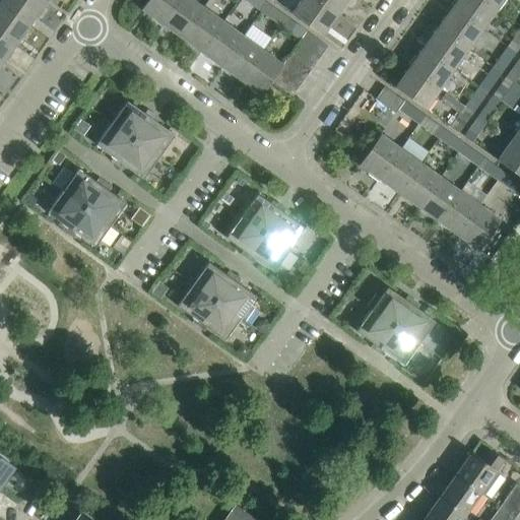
[(0,0),(0,4),(28,25),(43,5),(36,0),(0,0)]
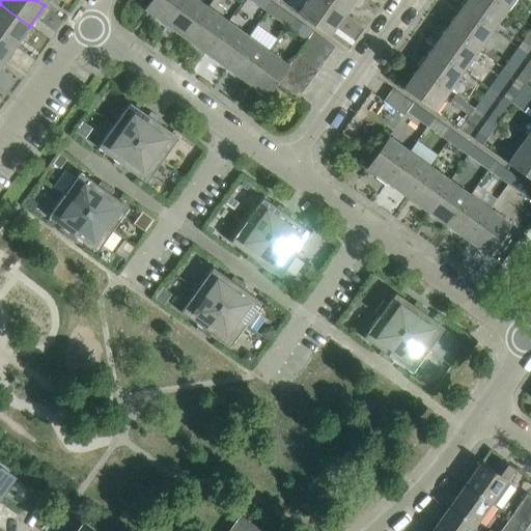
[(163,25),(165,23),(180,0),(149,0),(144,8),(155,16),(154,18),(163,25)]
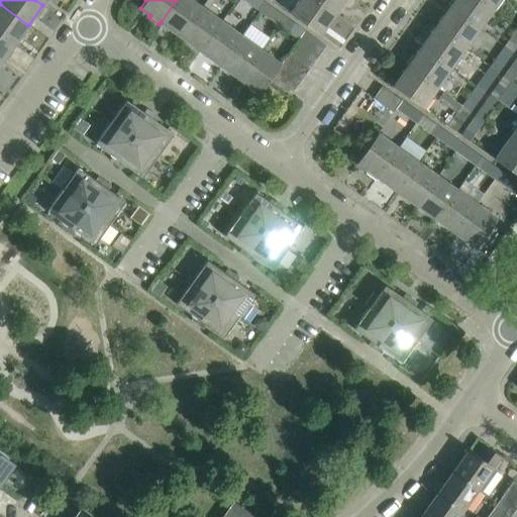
[(180,36),(201,6),(192,0),(176,0),(161,22),(180,36)]
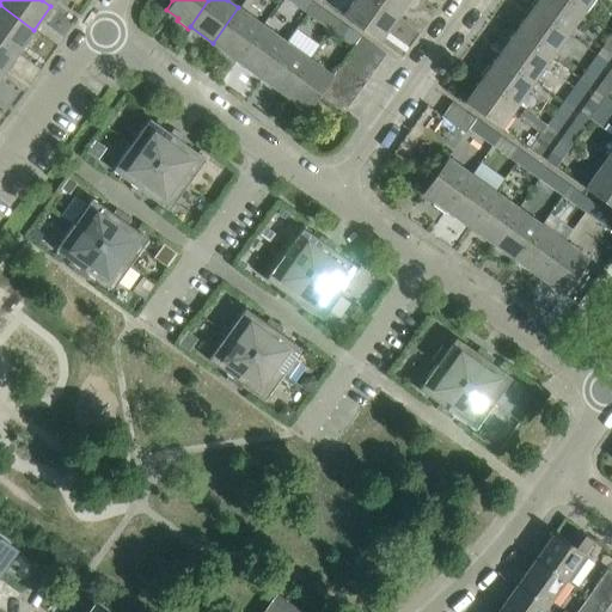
[(313,2),(310,0),(288,0),(306,12),(313,2)]
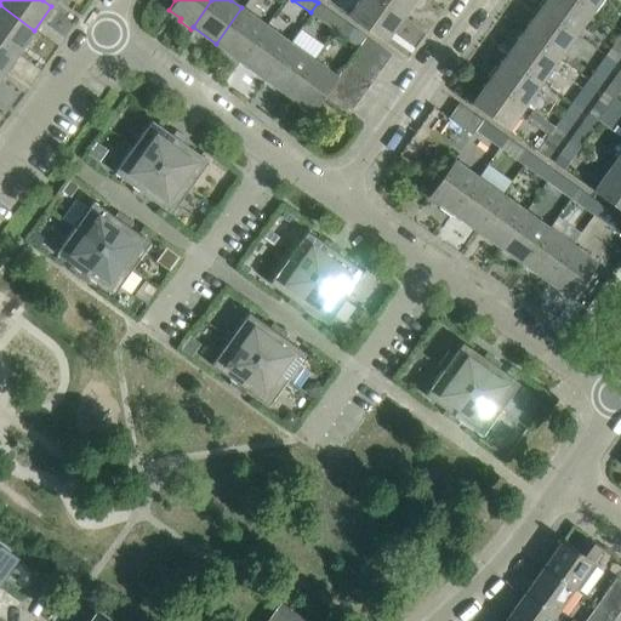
[(385,41),(402,17),(377,0),(358,0),(348,16),(385,41)]
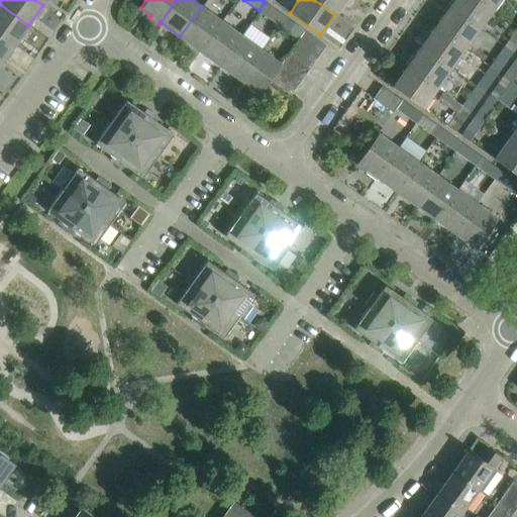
[(346,0),(314,0),(334,14),(341,4),(343,5),(346,0)]
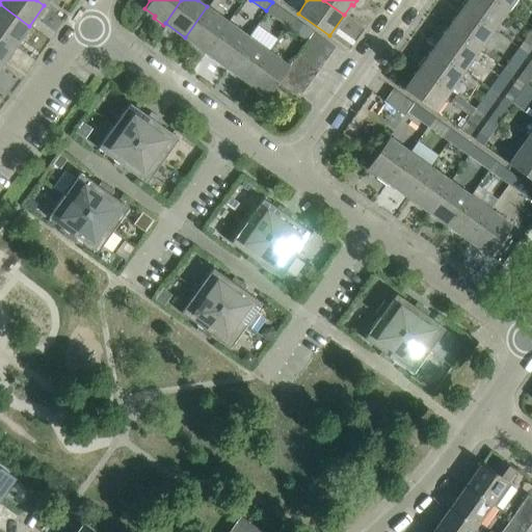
[(508,8),(496,0),(463,0),(460,5),(462,6),(494,28),(508,8)]
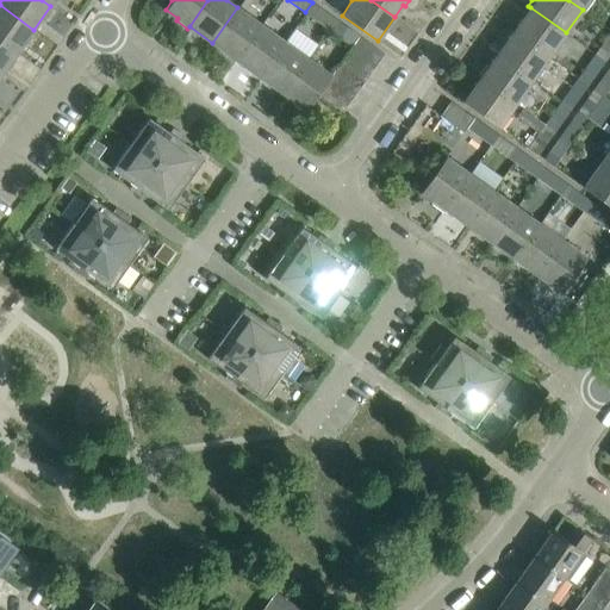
[(336,19),(312,2),(305,12),(329,29),(336,19)]
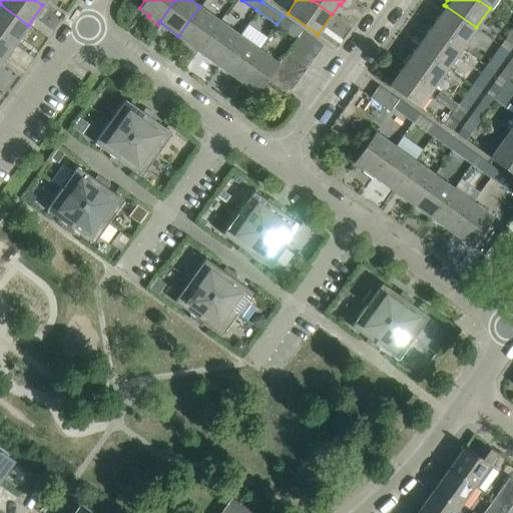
[(0,34),(14,44),(28,25),(0,4),(0,34)]
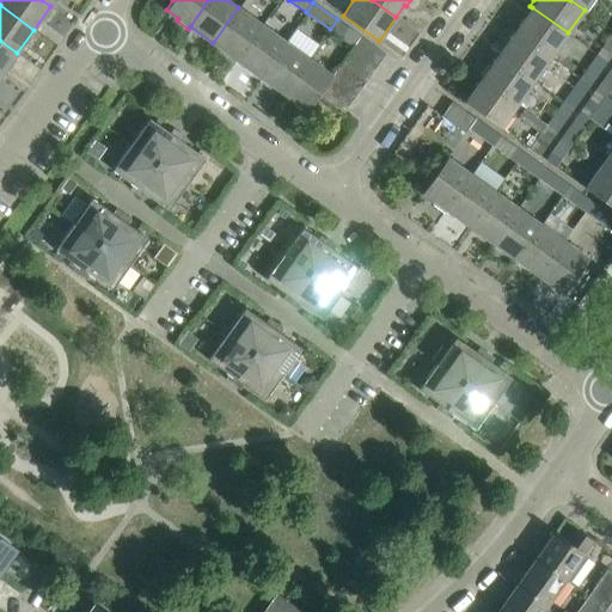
[(237,60),(262,25),(238,7),(213,43),(237,60)]
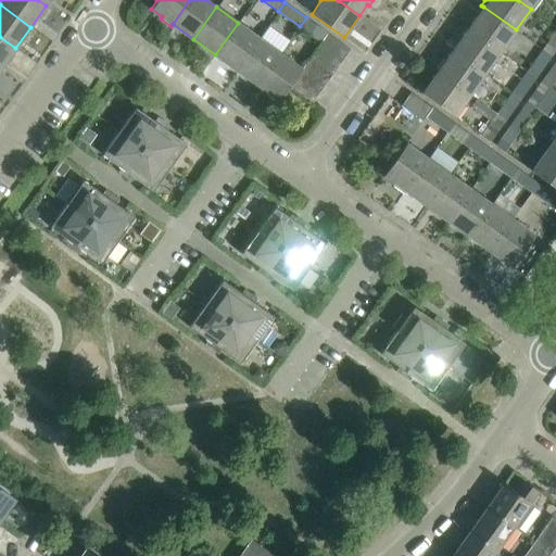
[(516,29),(483,7),(468,28),(501,51),(516,29)]
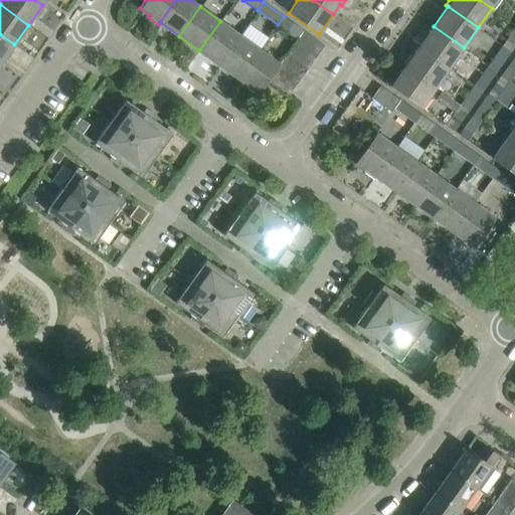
[(303,30),(284,16),(278,24),(298,38),(303,30)]
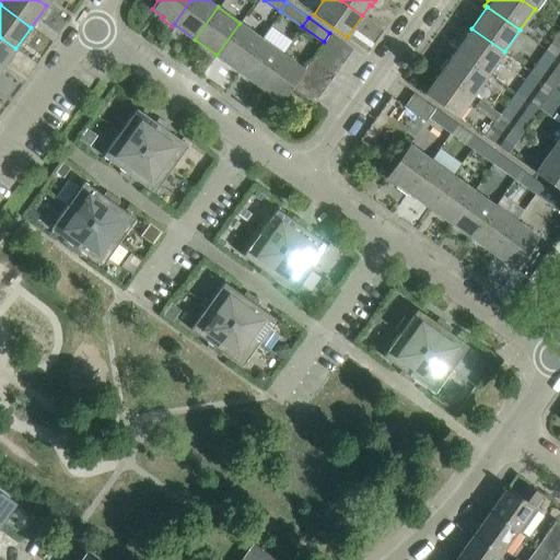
[(237,70),(261,38),(240,23),(217,55),(237,70)]
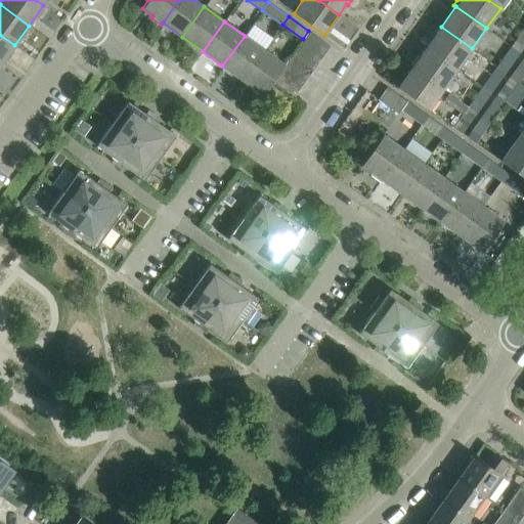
[(472,48),(441,27),(427,47),(457,69),(472,48)]
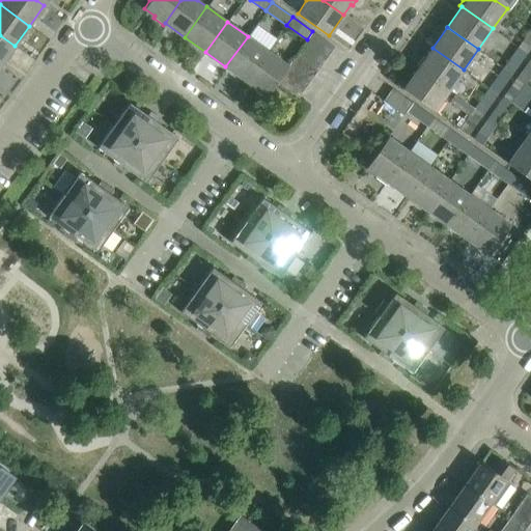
[(527,53),(530,46),(530,28),(518,47),(527,53)]
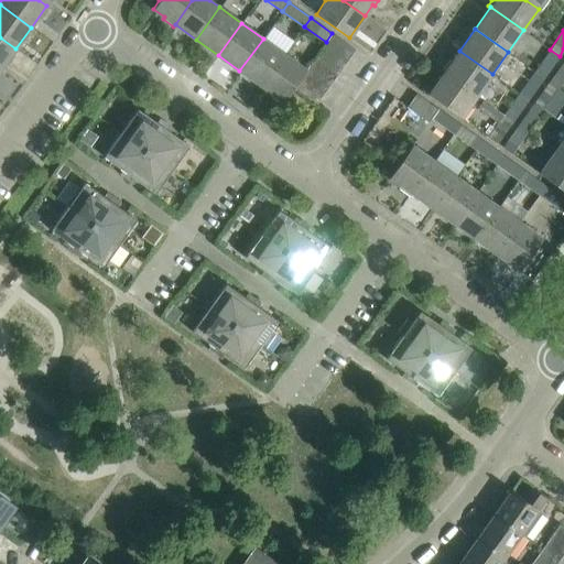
[(355,50),(332,33),(326,42),(324,44),(347,61),(355,50)]
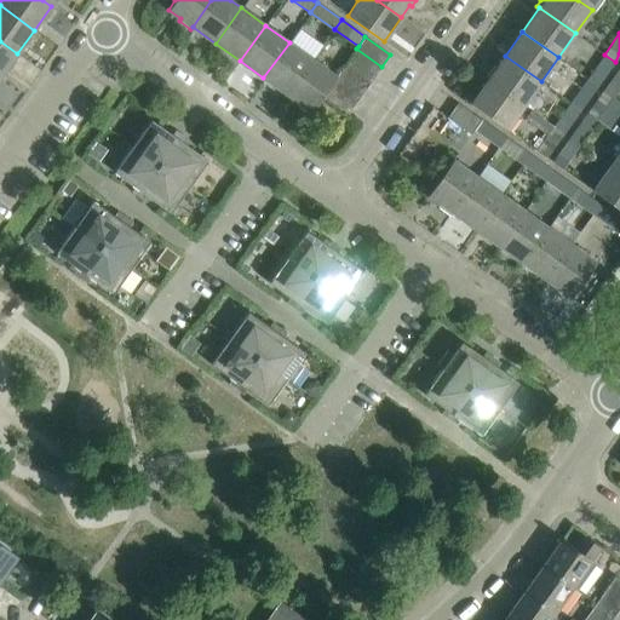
[(0,76),(17,53),(0,41),(0,76)]
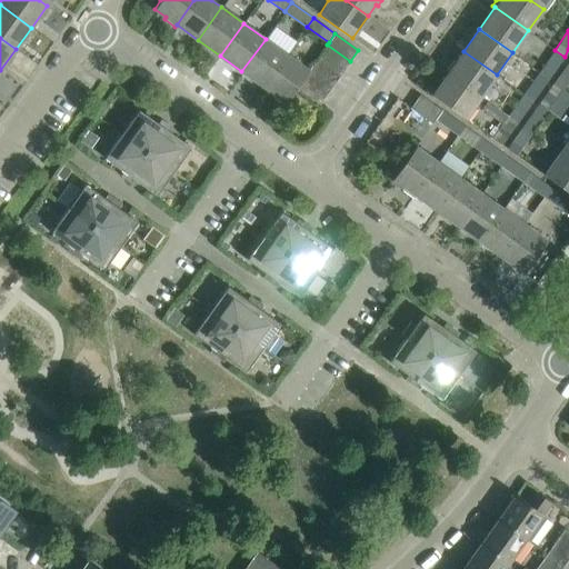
[(263,87),(287,55),(266,39),(241,71),(263,87)]
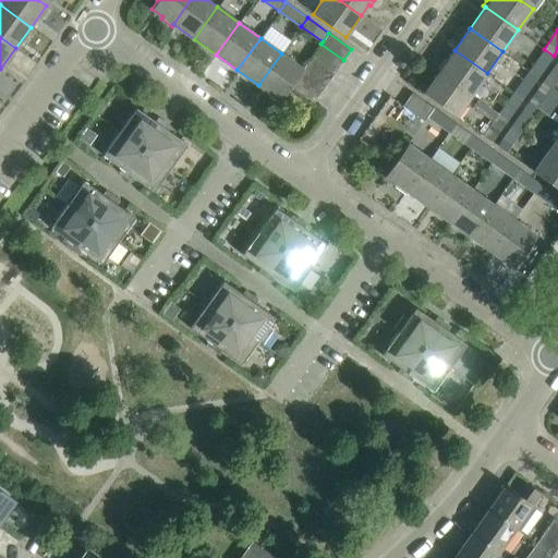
[(343,60),(320,44),(313,55),(336,71),(343,60)]
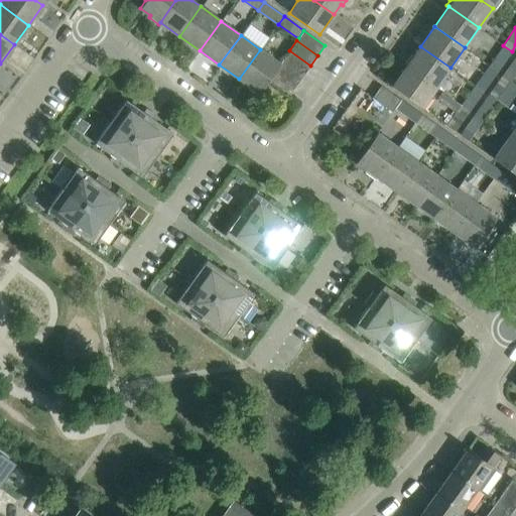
[(498,72),(512,51),(503,45),(489,66),(498,72)]
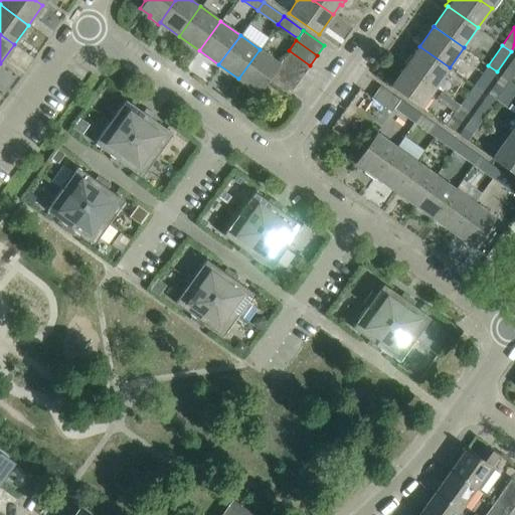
[(450,67),(419,46),(412,55),(410,54),(403,63),(405,65),(436,87),(450,67)]
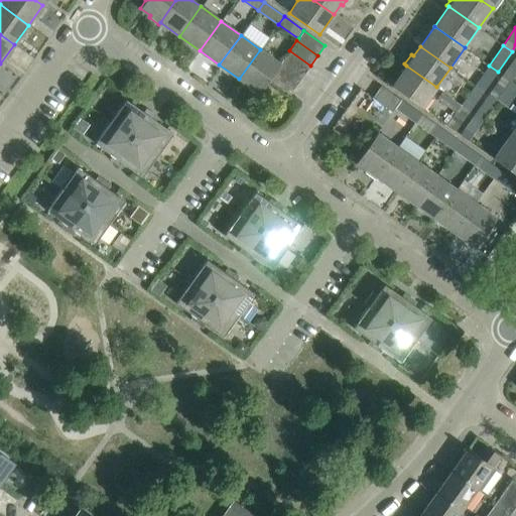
[(267,81),(275,71),(280,63),(260,49),(239,79),(249,86),(247,88),(257,95),(258,93),(259,93),(267,81)]
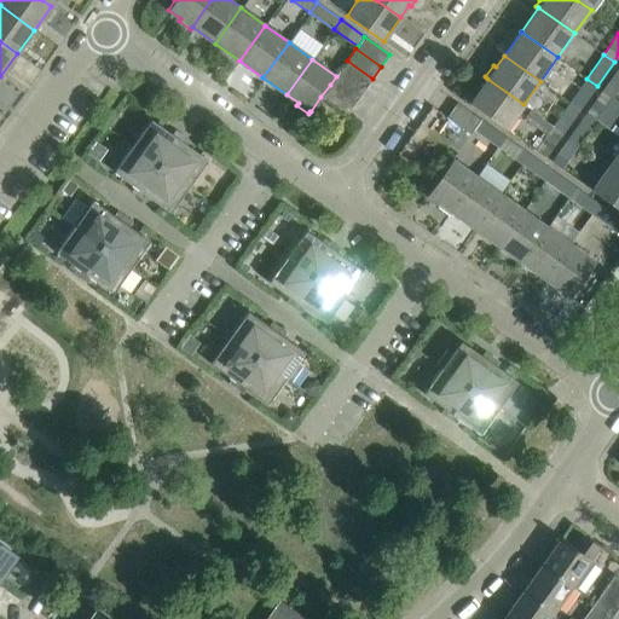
[(372,79),(347,61),(339,73),(364,91),(372,79)]
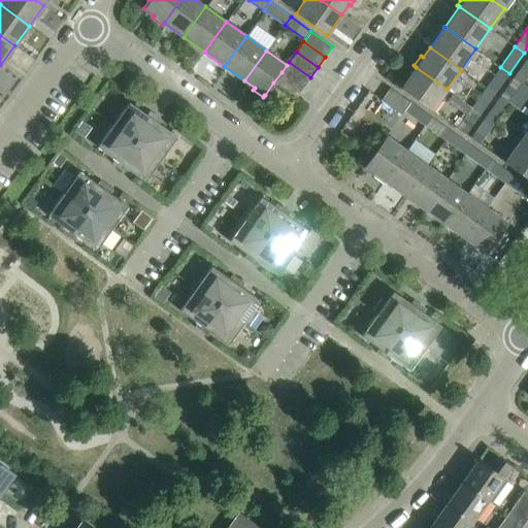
[(523,83),(527,74),(527,57),(515,76),(523,83)]
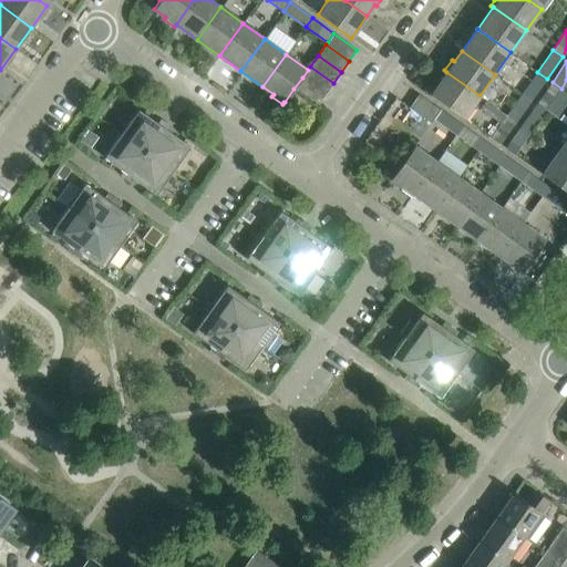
[(333,83),(310,66),(308,70),(302,78),(325,94),(333,83)]
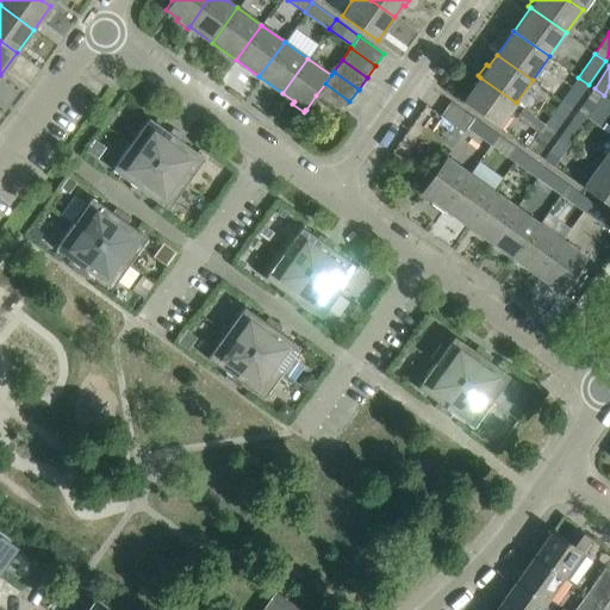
[(516,103),(480,78),(462,101),(498,126),(516,103)]
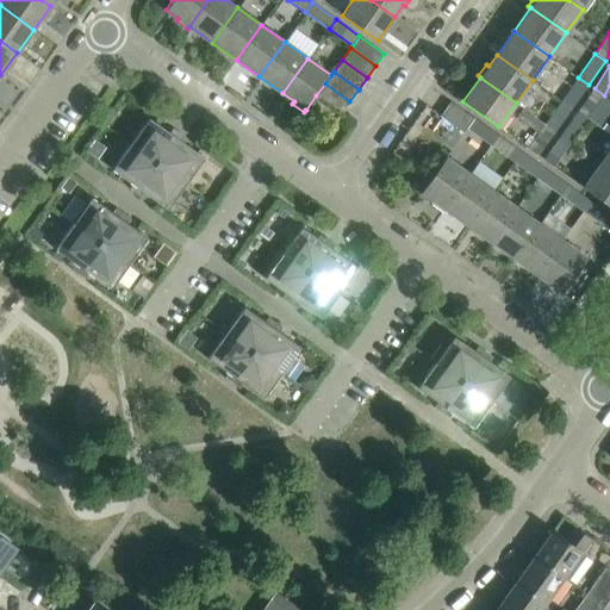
[(571,107),(589,85),(578,78),(561,100),(571,107)]
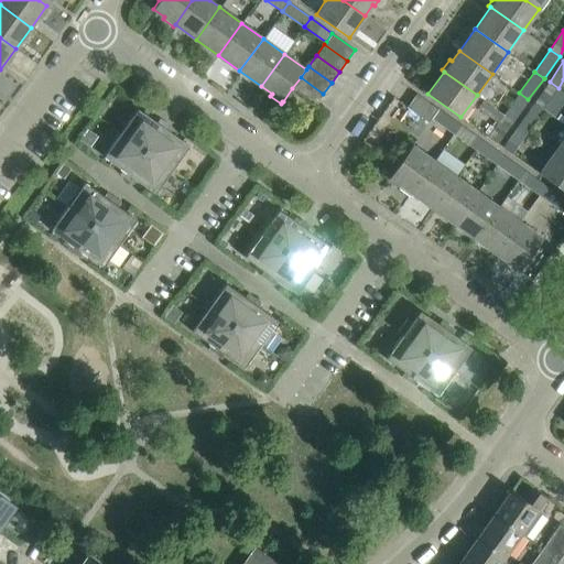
[(323,94),(301,77),(292,88),(315,105),(323,94)]
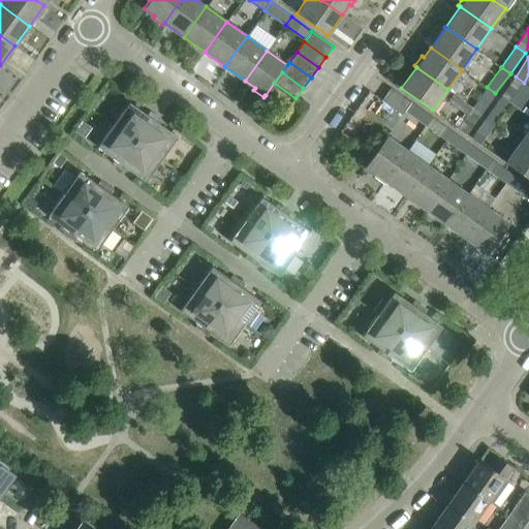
[(509,102),(524,83),(516,76),(501,96),(509,102)]
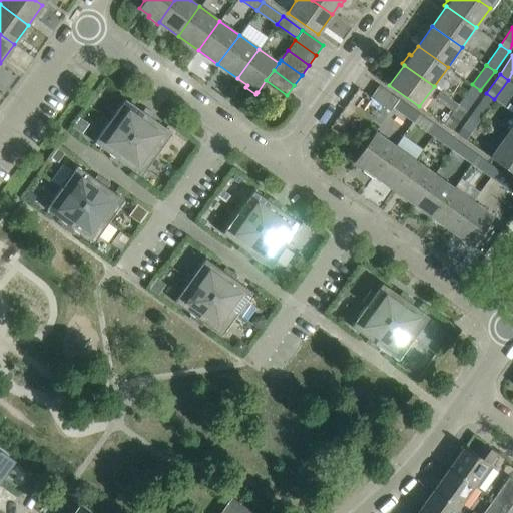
[(467,109),(480,90),(472,84),(458,103),(467,109)]
